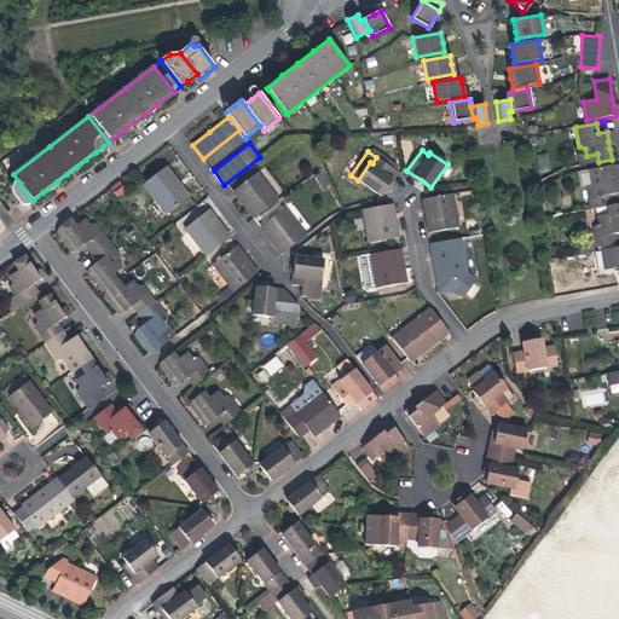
[(538,155),(541,172),(551,171),(548,152),(538,155)]
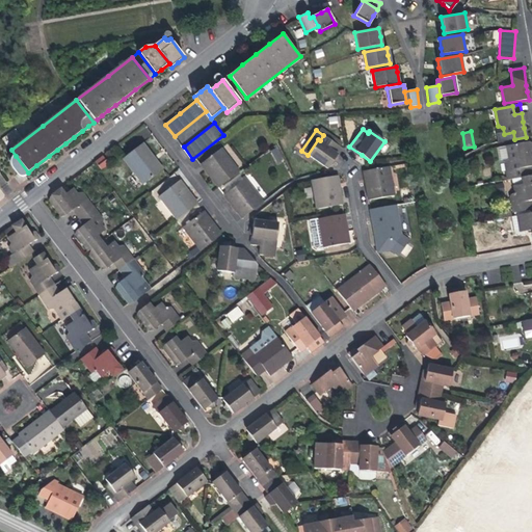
[(318,139),(308,155),(327,168),(335,159),(339,154),(342,148),(323,135),(320,140),(318,139)]
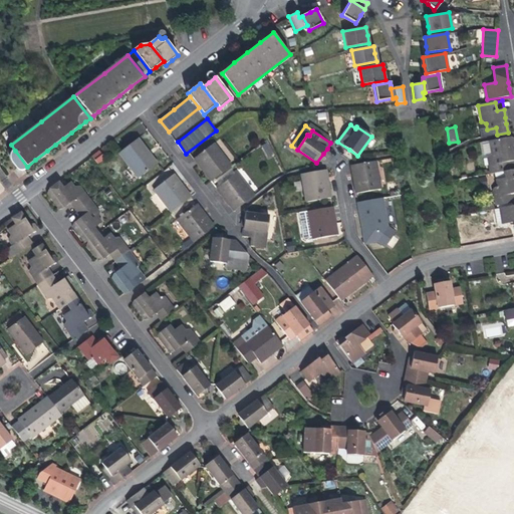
[(513,160),(513,151),(511,152),(509,137),(498,139),(499,147),(490,148),(491,156),(487,156),(490,174),(503,172),(507,171),(506,162),(513,160)]
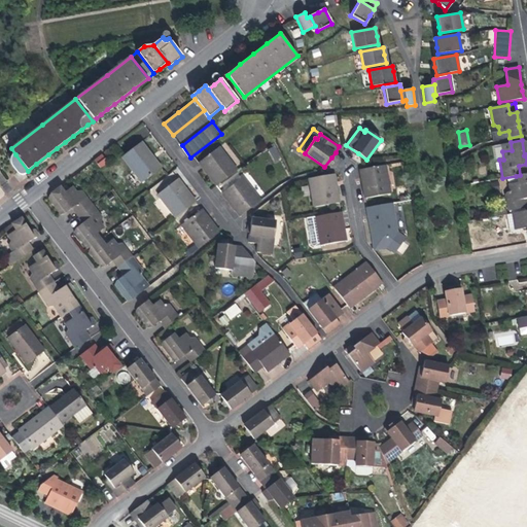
[(141,182),(162,167),(150,153),(141,141),(121,156),(141,182)]
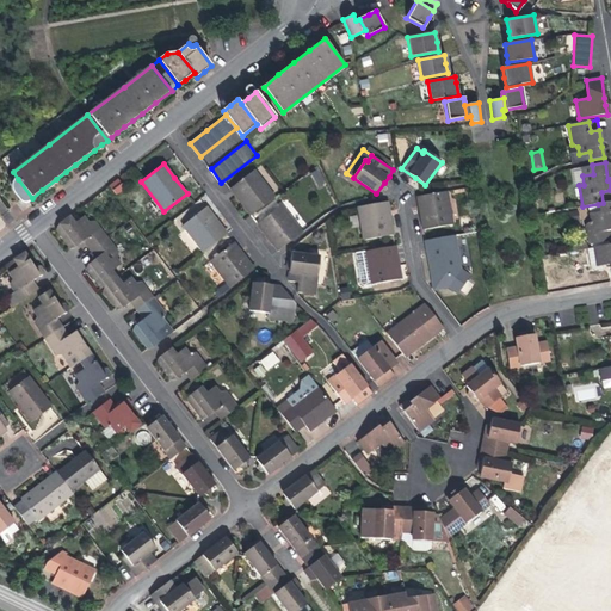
[(580,167),(582,176),(593,174),(592,165),(580,167)]
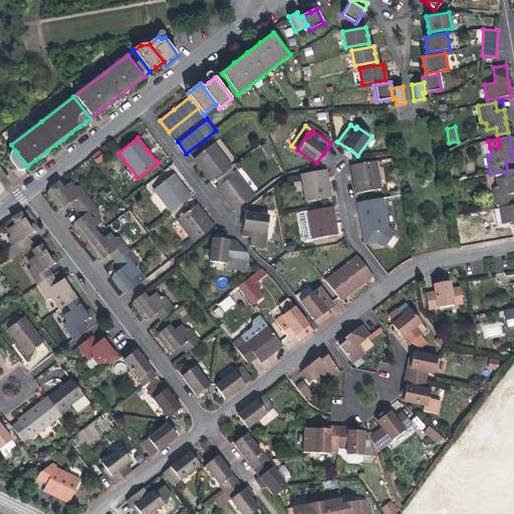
[(267,158),(274,155),(268,142),(261,146),(267,158)]
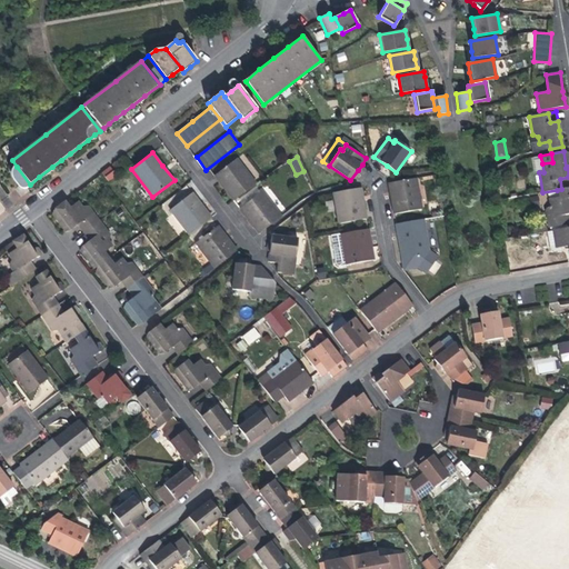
[(233,200),(256,183),(237,158),(213,176),(225,189),(233,200)]
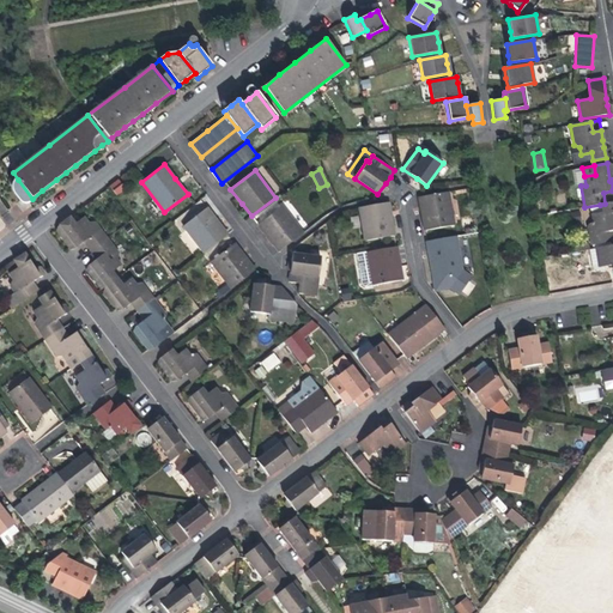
[(34,200),(32,199),(18,180),(16,184),(14,189),(16,190),(17,194),(22,200),(17,202),(24,212),(34,205),(35,202),(34,200)]
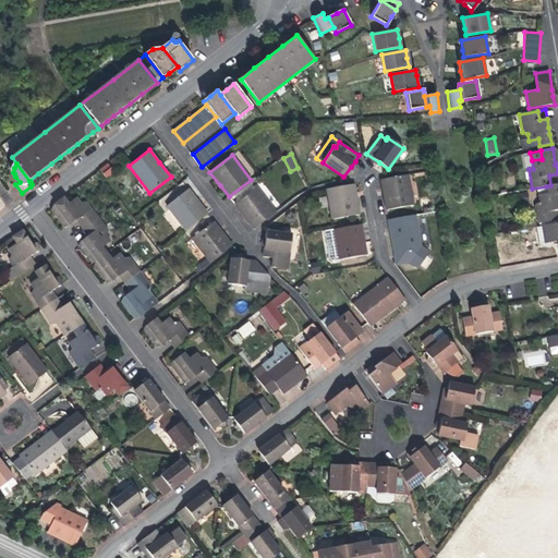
[(107,179),(116,172),(109,164),(100,170),(107,179)]
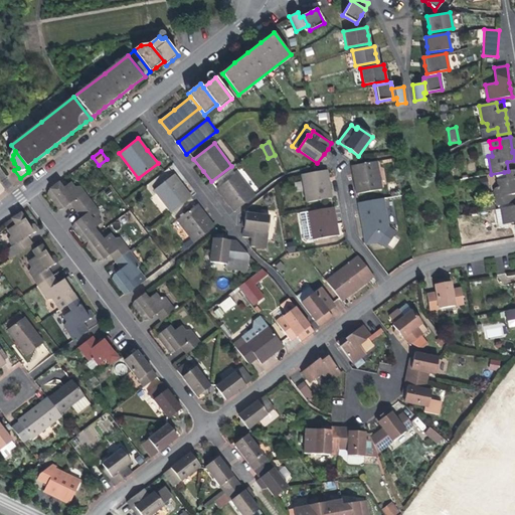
[(377,162),(351,166),(354,181),(356,193),(381,189),(377,162)]
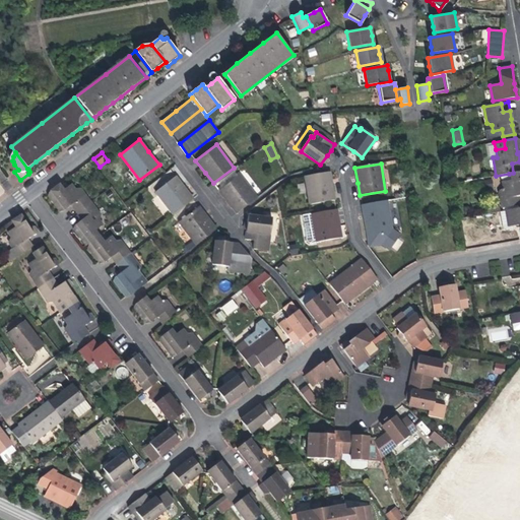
[(519,171),(513,173),(509,174),(511,180),(501,182),(503,190),(499,190),(502,208),(505,207),(519,205),(517,197),(519,196),(519,171)]
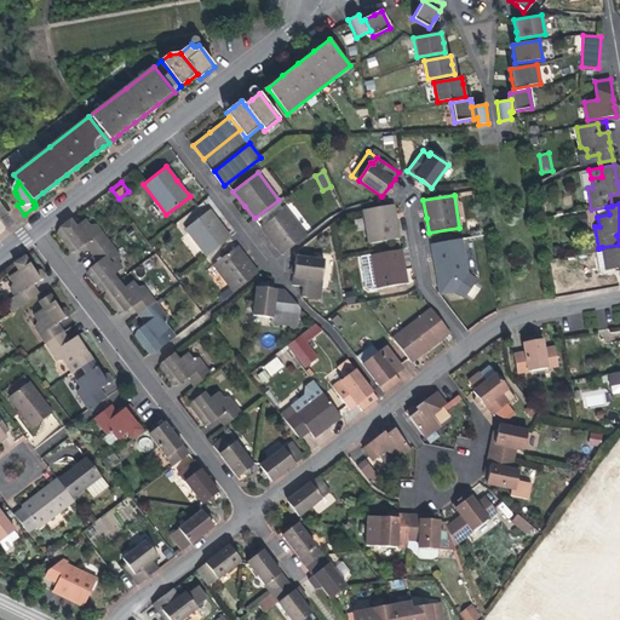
[(394,205),(362,210),(368,244),(399,239),(396,224),(394,205)]
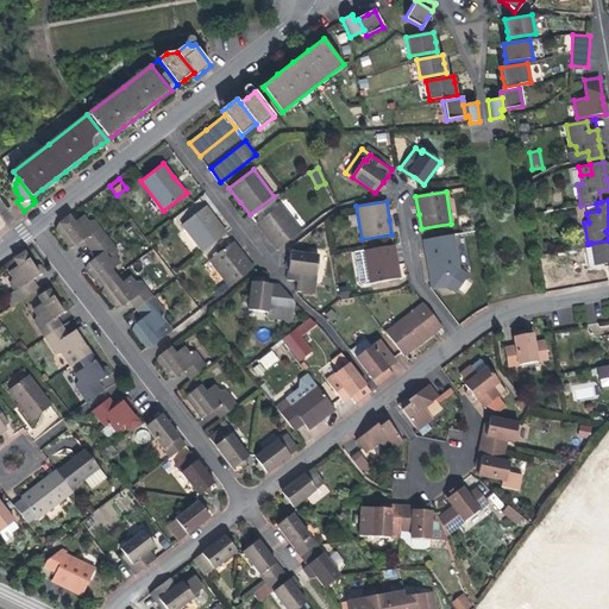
[(277,250),(301,232),(280,205),(256,224),(267,237),(277,250)]
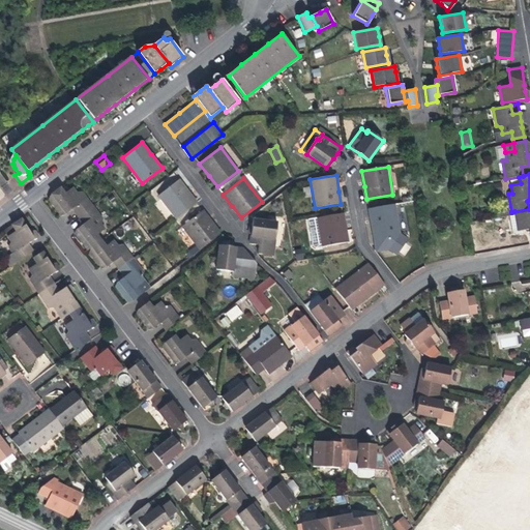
[(176,219),(197,203),(188,192),(179,179),(157,196),(176,219)]
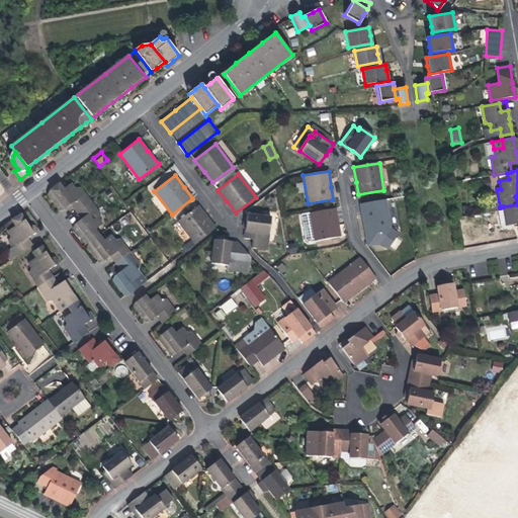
[(64,210),(71,205),(85,195),(80,188),(75,188),(71,183),(64,188),(60,183),(50,190),(59,202),(55,205),(60,210),(64,210)]
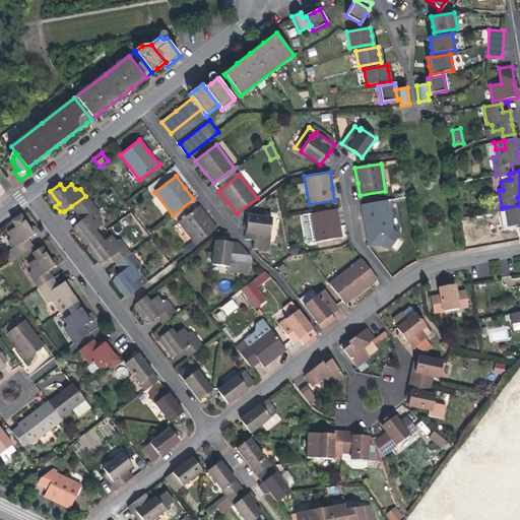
[(53,203),(55,206),(59,203),(50,191),(46,194),(53,203)]
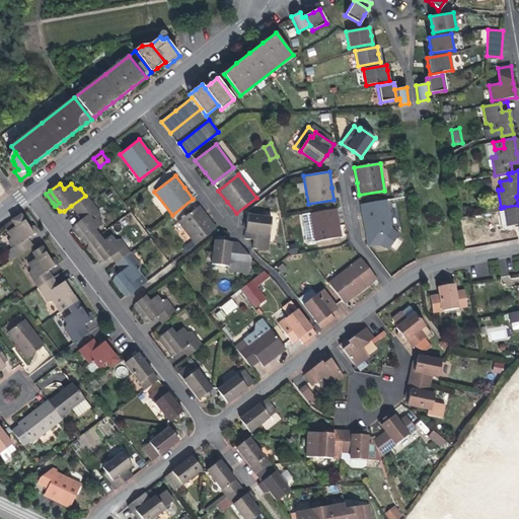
[(85,196),(71,206),(76,212),(90,202),(85,196)]
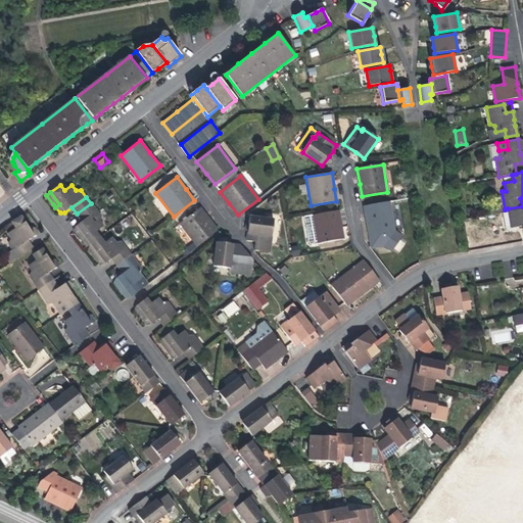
[(368,234),(393,230),(389,201),(364,205),(366,223),(368,222),(368,226),(367,226),(368,234)]
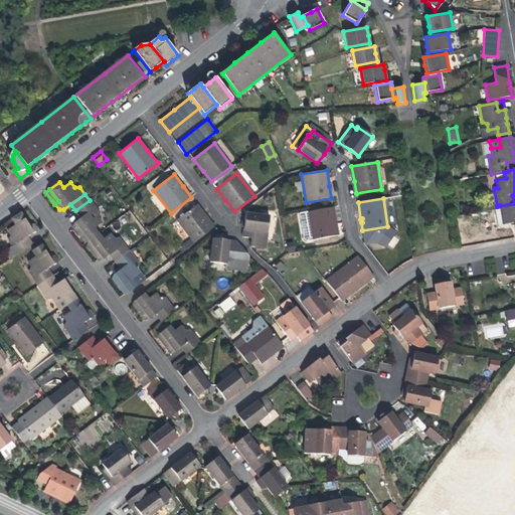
[(81,218),(96,207),(90,200),(75,210),(81,218)]
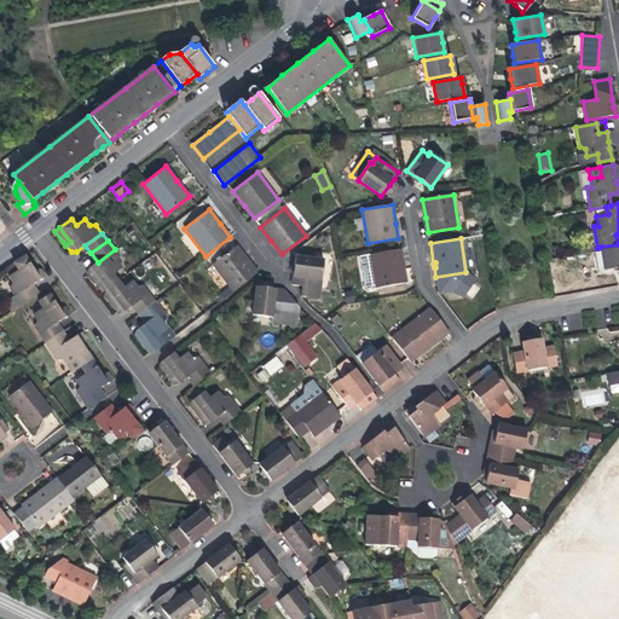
[(233,291),(258,273),(248,259),(237,246),(212,265),(233,291)]
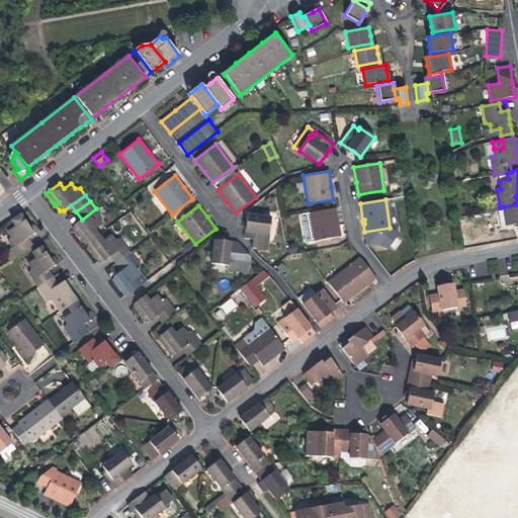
[(517,206),(517,207),(504,209),(507,227),(517,225),(517,228),(517,206)]
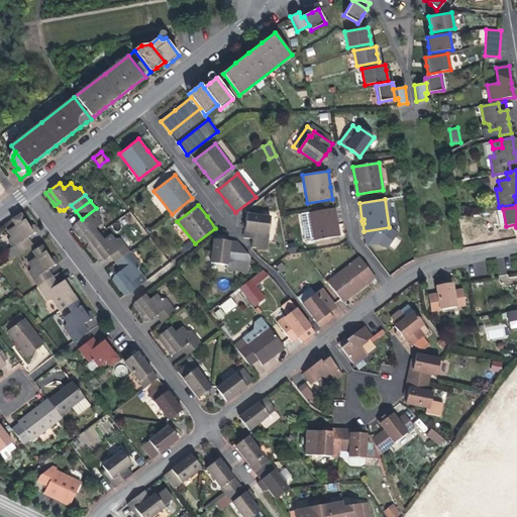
[(96,208),(82,219),(75,224),(73,228),(77,233),(81,230),(90,242),(99,234),(95,229),(102,223),(98,218),(100,214),(96,208)]
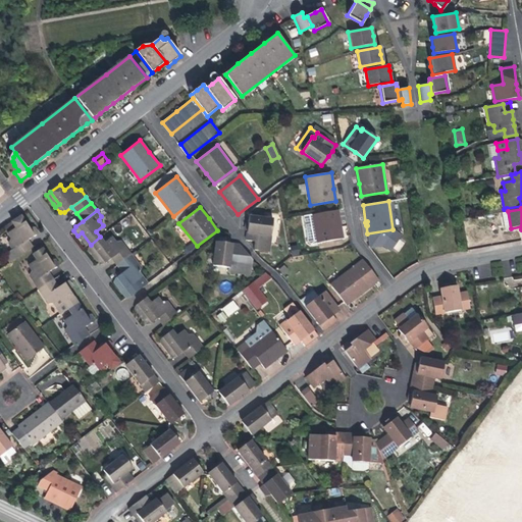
[(337,210),(312,214),(317,243),(343,238),(341,225),(337,210)]
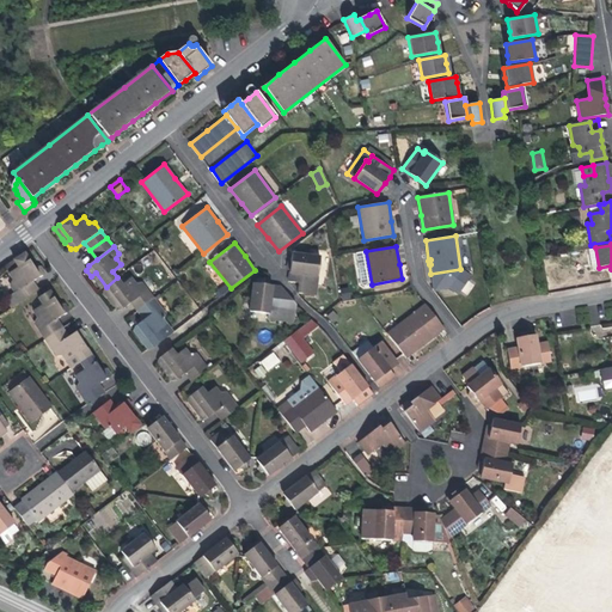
[(299,283),(313,286),(314,276),(318,277),(320,256),(293,251),(291,265),(288,281),(299,283)]
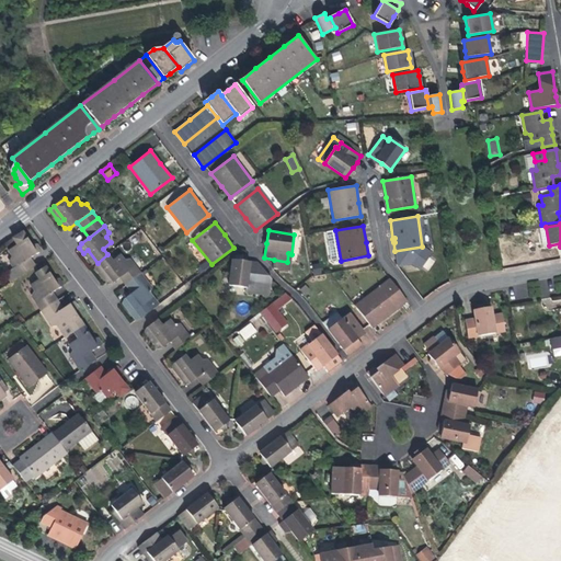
[(333,262),(341,261),(335,230),(325,232),(330,259),(333,262)]
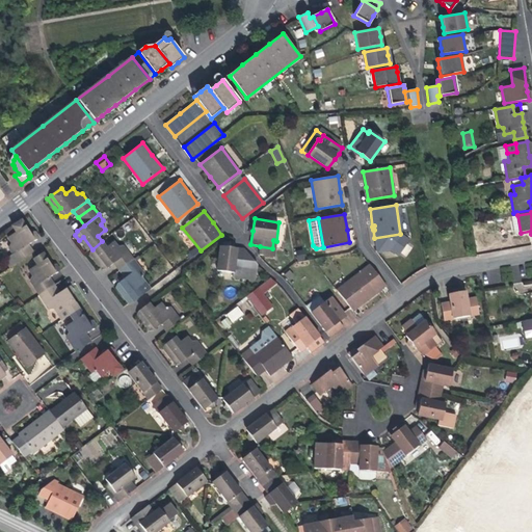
[(29,244),(35,240),(30,233),(28,229),(22,219),(11,225),(16,232),(7,237),(11,243),(9,246),(15,254),(29,244)]
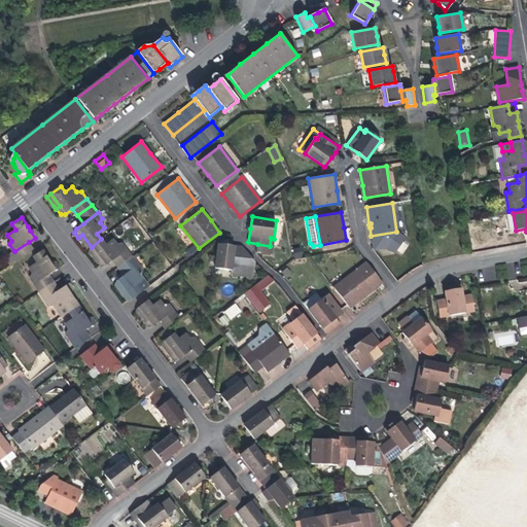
[(32,229),(30,231),(35,238),(39,235),(36,230),(32,229)]
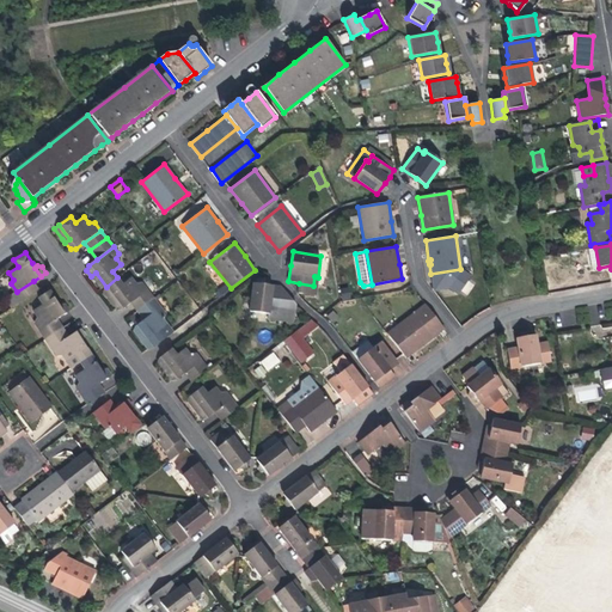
[(472,277),(460,269),(430,274),(434,289),(447,288),(458,295),(472,277)]
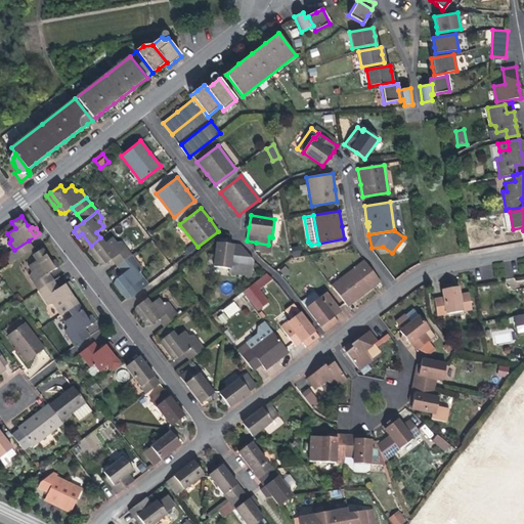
[(81,241),(87,249),(91,246),(82,233),(78,236),(81,241)]
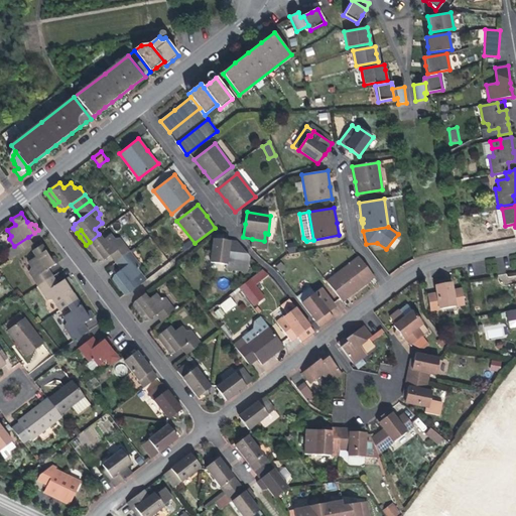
[(103,261),(110,256),(124,246),(119,239),(115,239),(111,234),(103,239),(99,234),(90,242),(98,254),(95,256),(100,262),(103,261)]
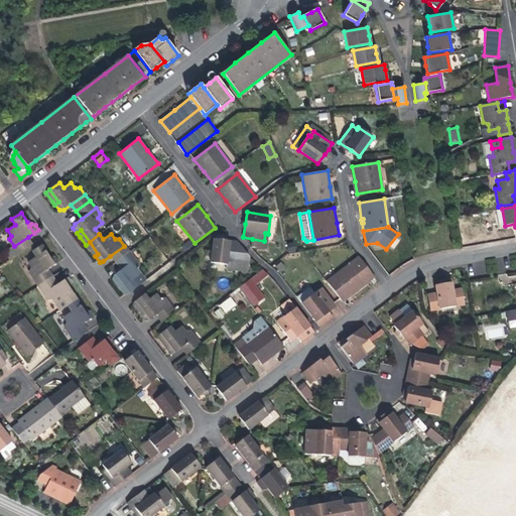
[(28,237),(14,246),(19,254),(33,244),(28,237)]
